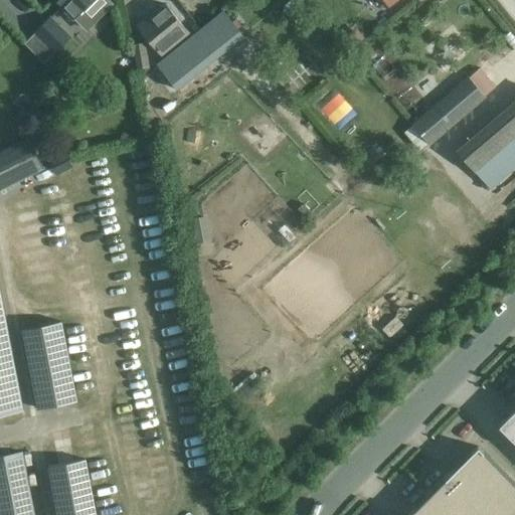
[(57,0),(62,5),(60,6),(73,19),(87,31),(115,4),(111,0),(57,0)]
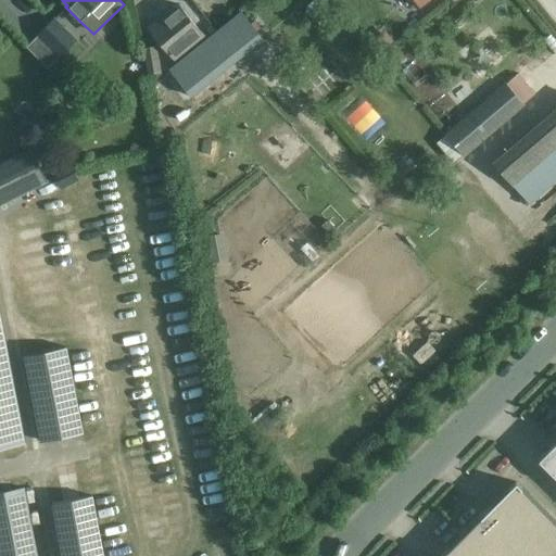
[(178,4),(151,27),(163,42),(160,46),(172,61),(203,35),(194,25),(197,23),(191,15),(189,17),(178,4)]
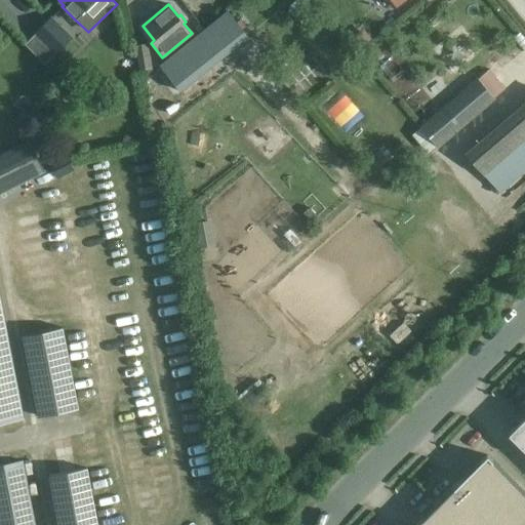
[(247,37),(227,11),(224,13),(186,43),(206,69),(247,37)]
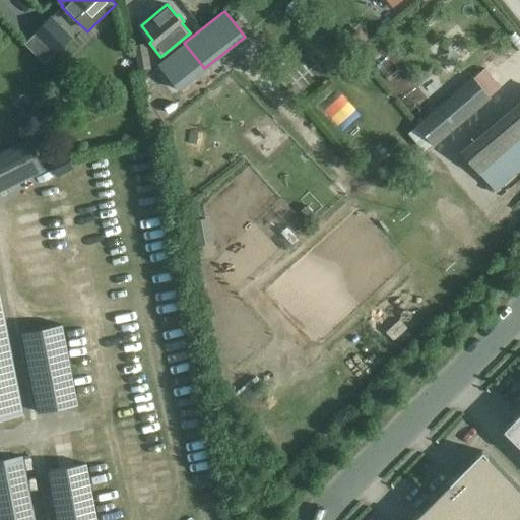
[(51,16),(36,34),(56,54),(72,38),(51,16)]
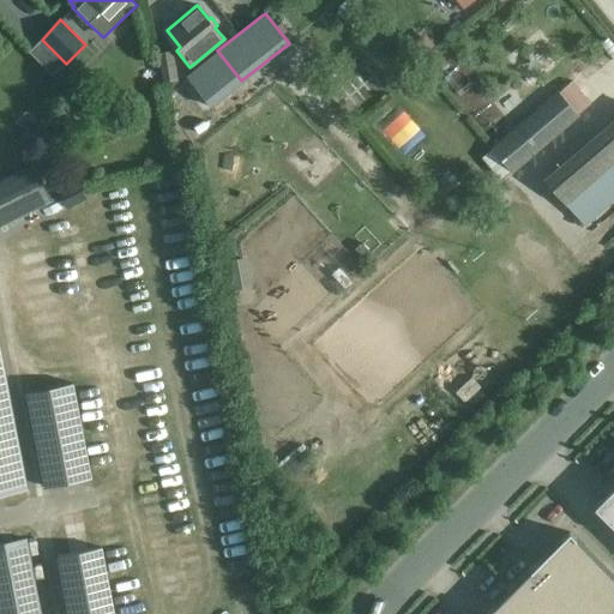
[(174,53),(158,55),(163,82),(178,79),(179,79),(174,53)]
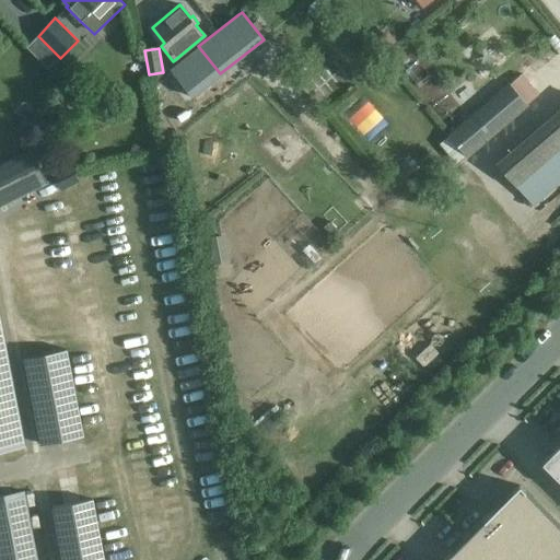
[(74,82),(89,68),(81,61),(68,77),(74,82)]
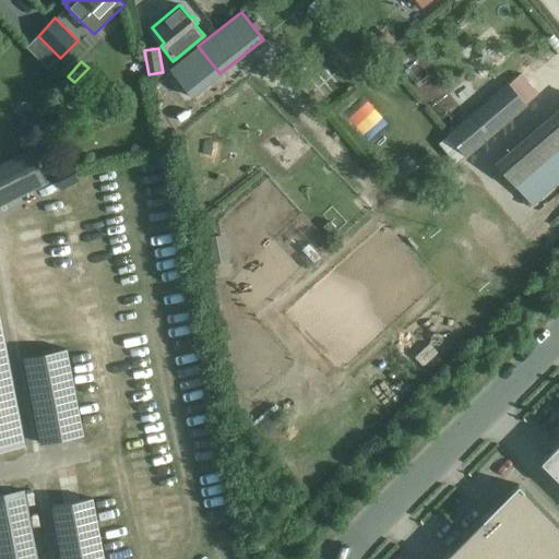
[(520,76),(509,85),(525,104),(535,95),(520,76)]
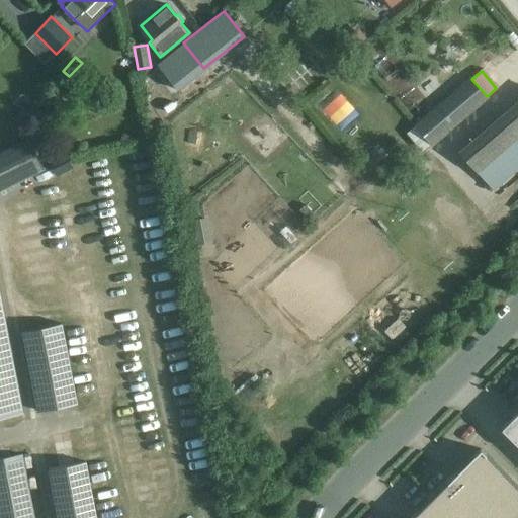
[(471,79),(417,125),(434,146),(489,99),(487,96),(471,79)]
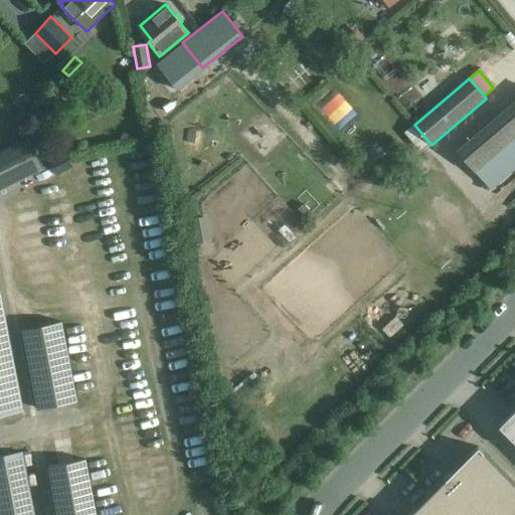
[(477,172),(514,139),(514,102),(458,151),(477,172)]
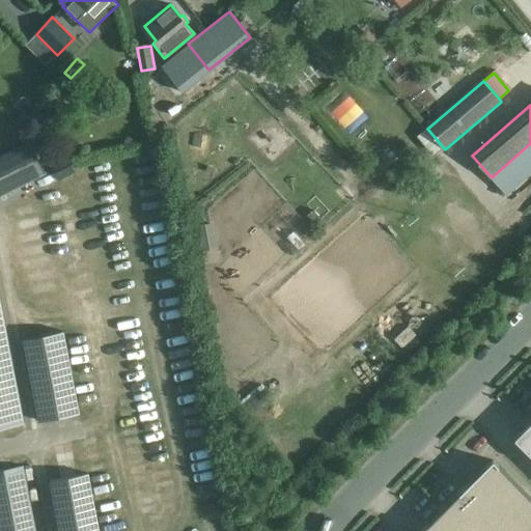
[(530,175),(530,143),(492,177),(507,196),(530,175)]
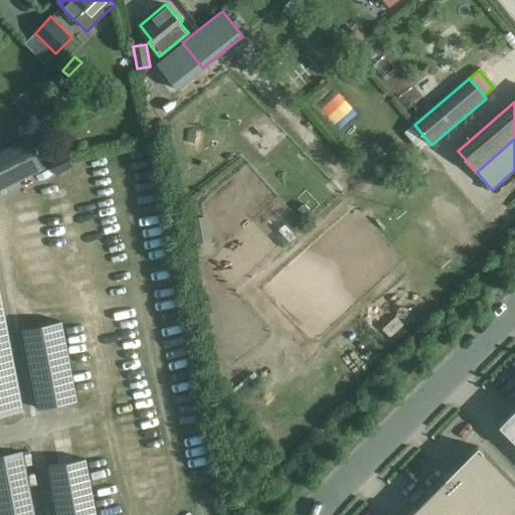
[(0,190),(33,175),(29,168),(19,147),(0,155),(0,190)]
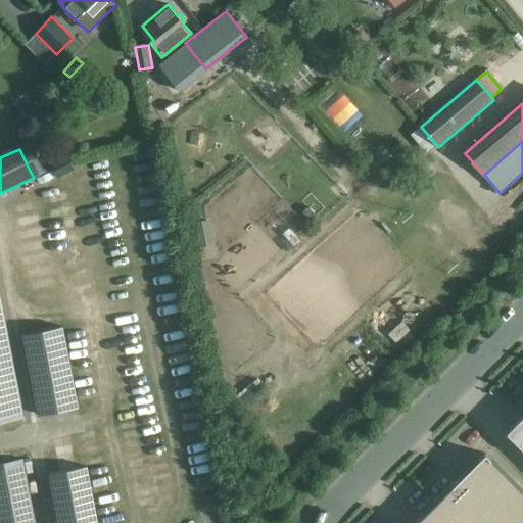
[(69,160),(66,154),(49,161),(49,162),(57,178),(75,170),(69,160)]
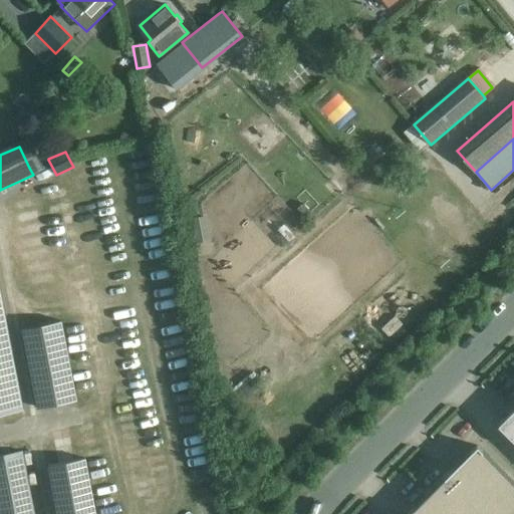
[(208,216),(191,219),(196,243),(213,240),(208,216)]
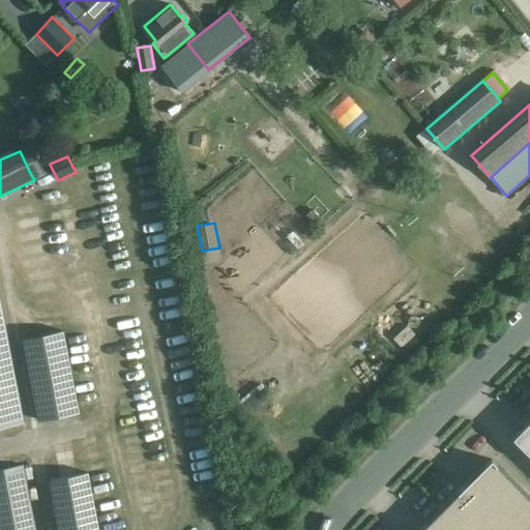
[(0,297),(0,429),(24,423),(0,297)]
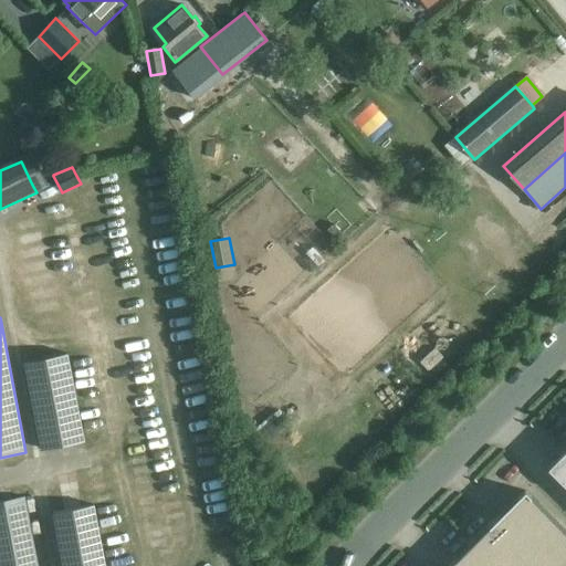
[(23,363),(40,449),(84,441),(67,354),(23,363)]
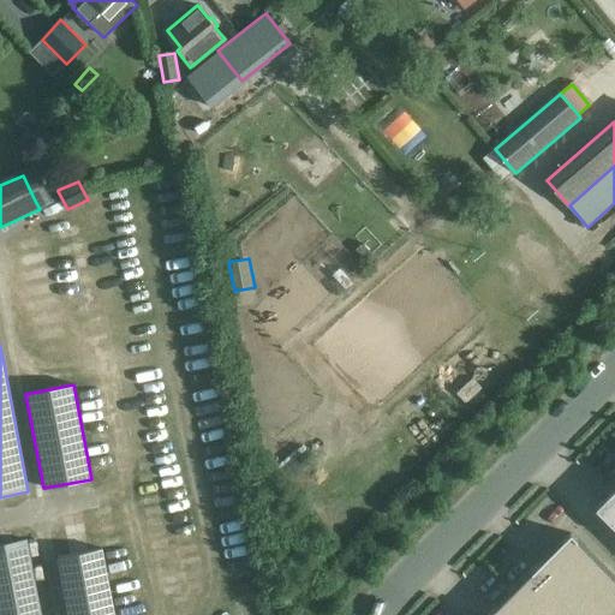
[(614,488),(596,508),(614,527),(614,488)]
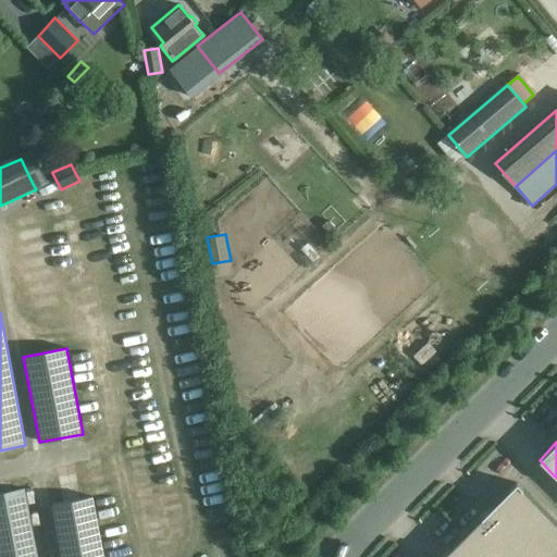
[(556,556),(556,522),(517,483),(443,556),(556,556)]
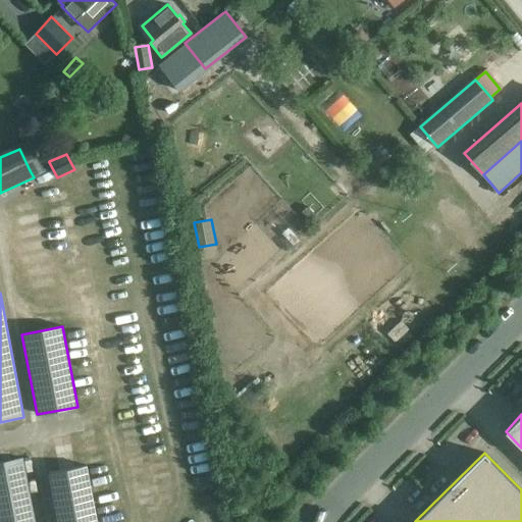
[(34,521),(22,458),(0,462),(0,521),(34,521)]
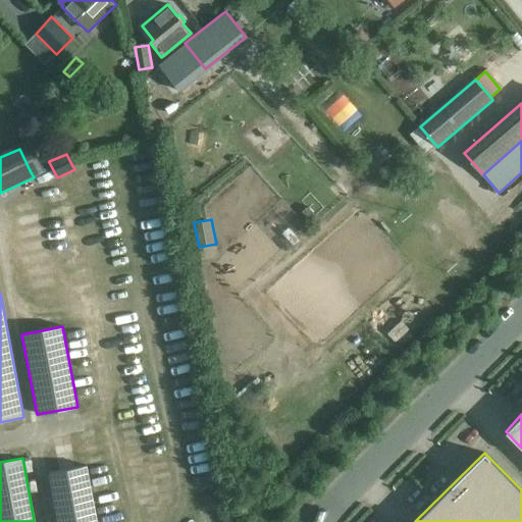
[(58,521),(96,521),(86,466),(49,473),(58,521)]
